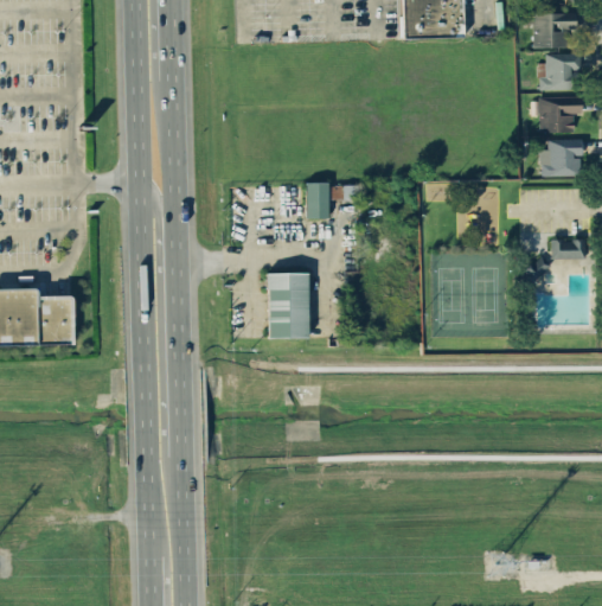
[(403,0),(404,38),(466,37),(465,0),(403,0)]
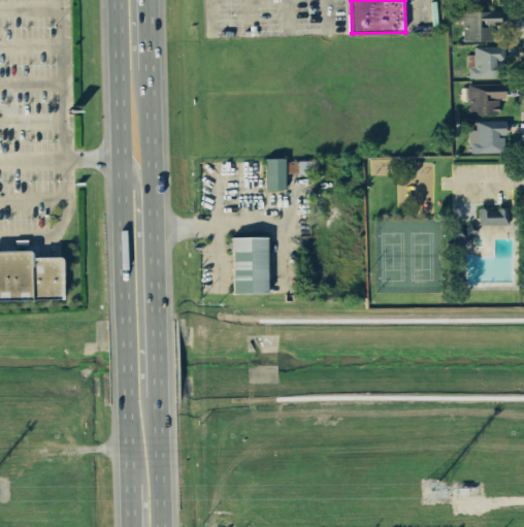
[(467,42),(498,41),(497,27),(503,27),(502,11),(467,12),(467,42)]
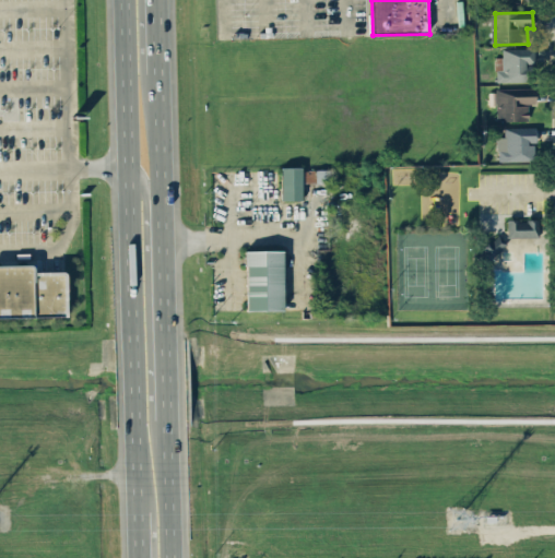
[(536,49),(506,49),(506,58),(499,58),(499,83),(531,82),(530,64),(536,64),(536,49)]
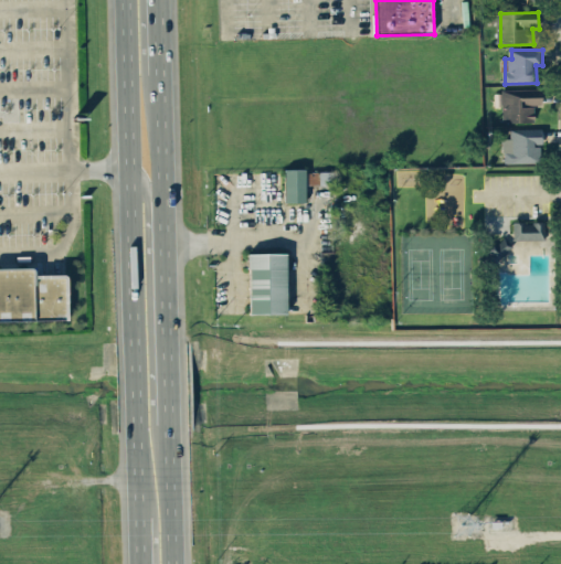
[(505,91),(506,124),(538,123),(537,105),(544,105),(544,89),(505,91)]
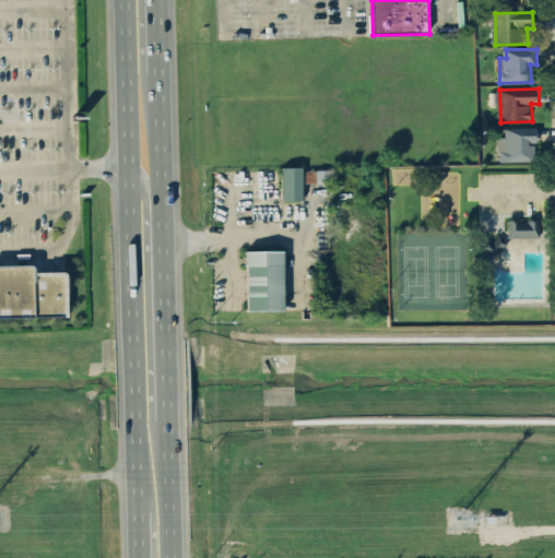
[(502,161),(531,159),(530,143),(540,143),(540,128),(508,129),(508,138),(502,138),(502,161)]
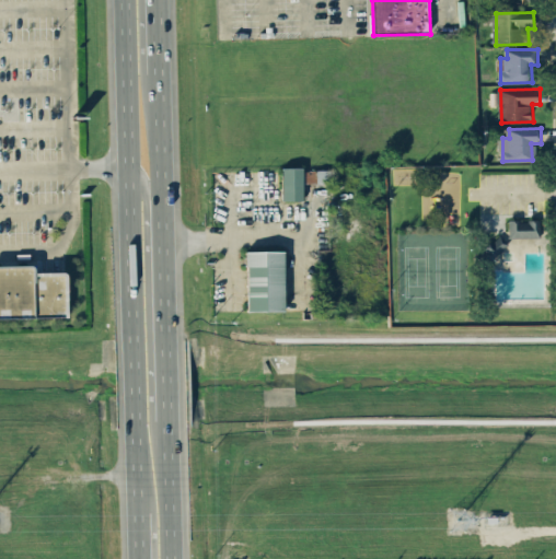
[(285,170),(286,201),(305,201),(305,185),(334,185),(334,169),(285,170)]
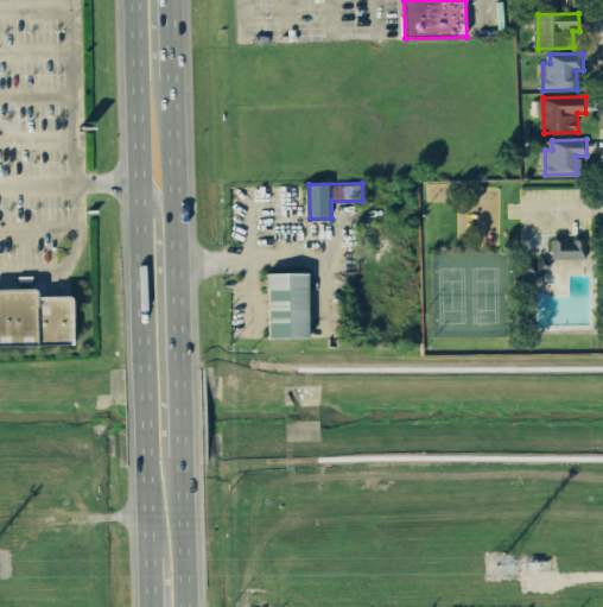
[(589,259),(589,240),(556,240),(556,259),(589,259)]
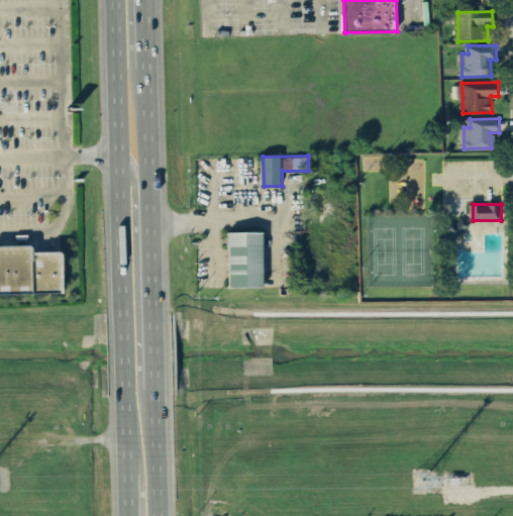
[(472,226),(464,218),(446,234),(455,242),(472,226)]
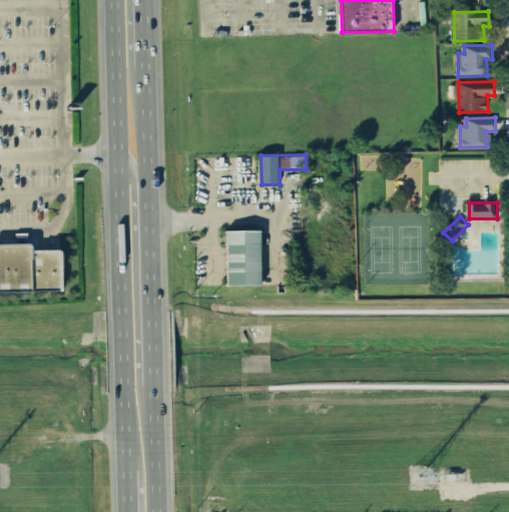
[(262,230),(228,230),(228,286),(262,286),(262,230)]
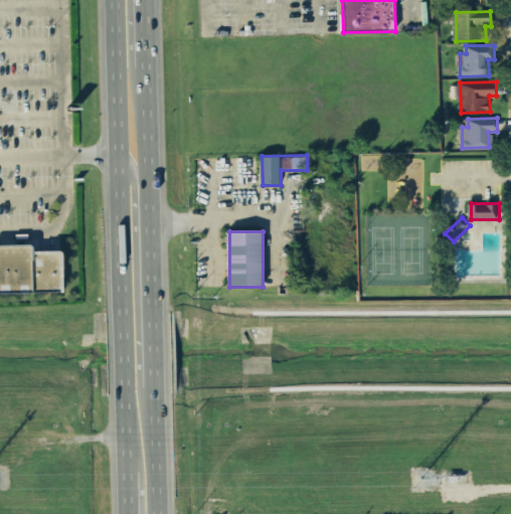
[(0,293),(63,293),(62,251),(33,252),(33,245),(0,245),(0,293)]
